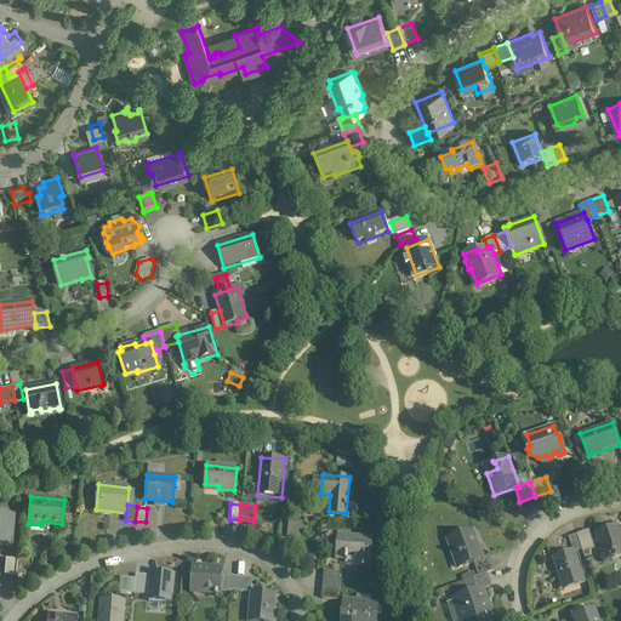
[(13,514),(0,512),(0,543),(10,545),(13,514)]
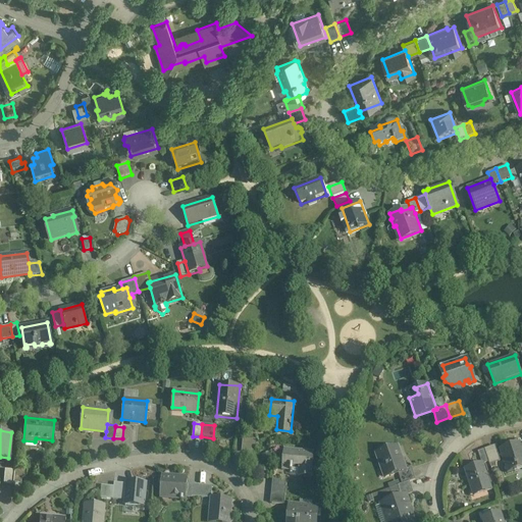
[(256,438),(243,437),(242,451),(254,452),(256,438)]
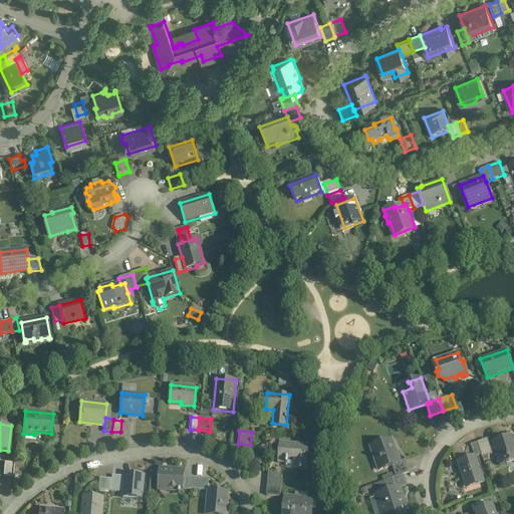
[(504,437),(492,441),(499,464),(509,461),(508,458),(513,455),(513,440),(512,436),(504,438),(504,437)]
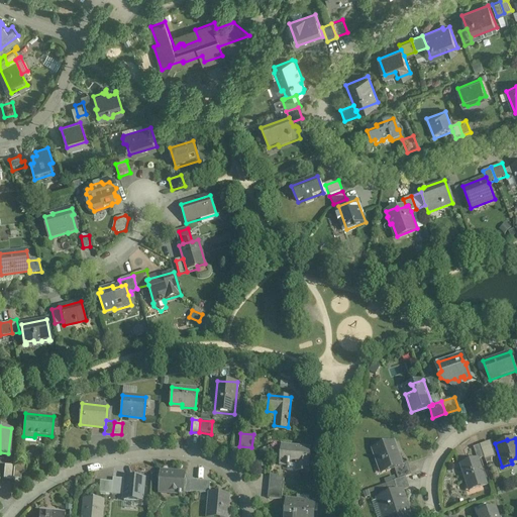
[(394,441),(373,448),(381,472),(394,468),(402,464),(402,463),(394,441)]
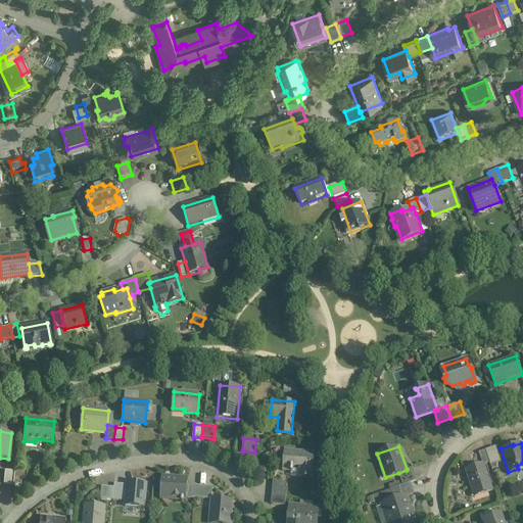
[(496,446),(486,450),(489,461),(490,464),(502,461),(496,446)]
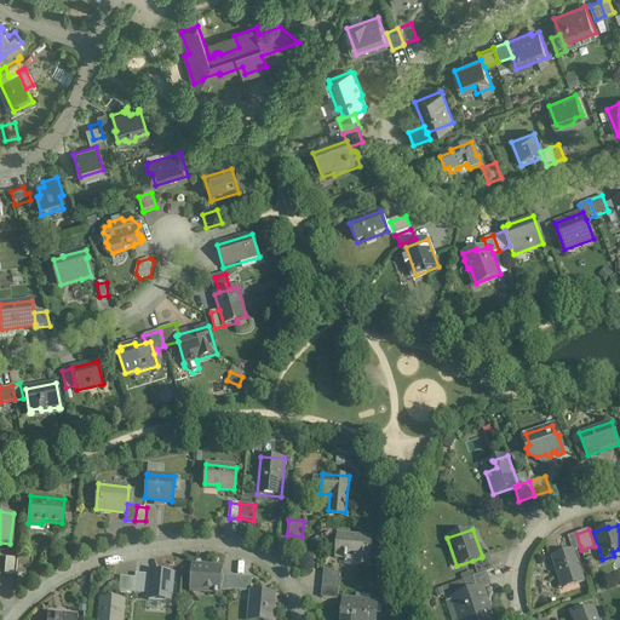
[(575,532),(567,535),(572,549),(573,549),(574,549),(580,546),(577,534),(575,532)]
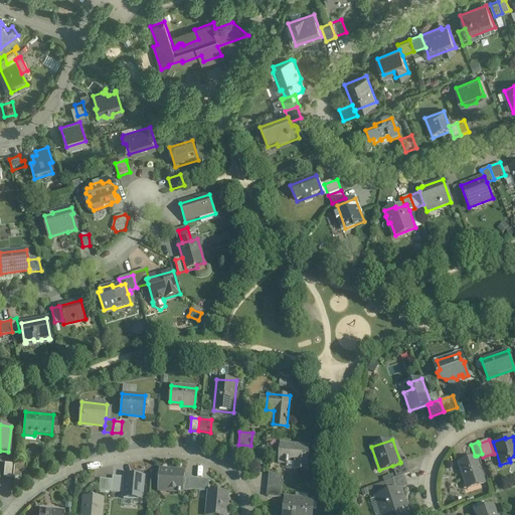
[(309,447),(281,444),(279,463),(287,464),(287,465),(289,465),(289,462),(289,461),(289,460),(296,461),(295,469),(307,471),(307,466),(309,447)]
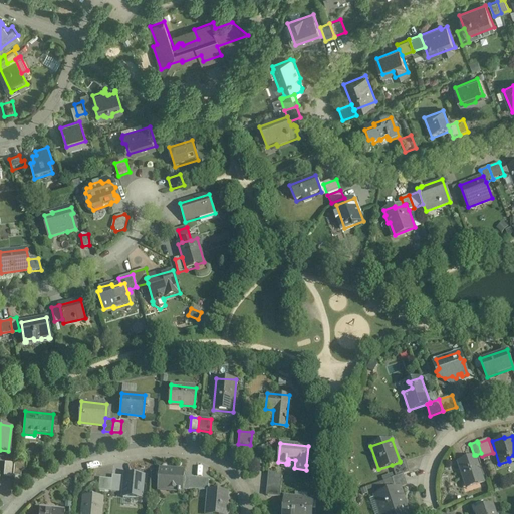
[(474,455),(466,458),(466,461),(458,464),(463,478),(466,477),(468,485),(484,480),(476,455),(475,455),(474,455)]
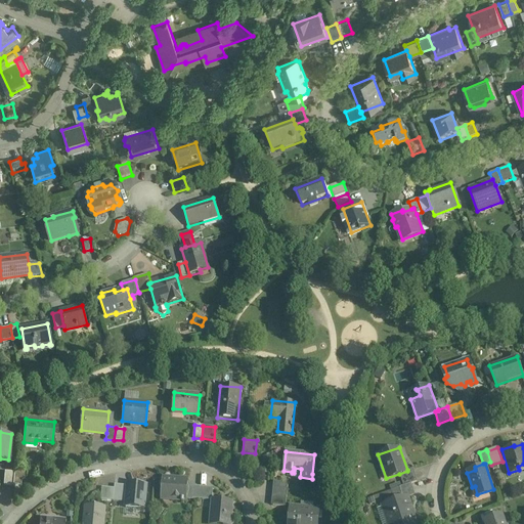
[(412,468),(407,470),(407,471),(399,474),(403,485),(410,482),(417,480),(412,468)]
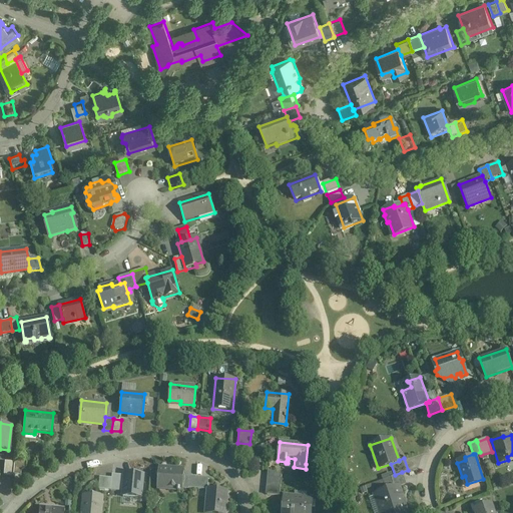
[(14,461),(5,460),(3,473),(13,474),(14,461)]
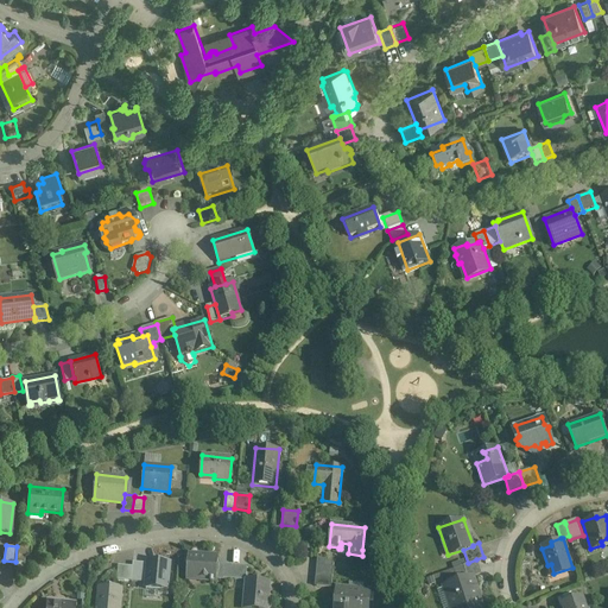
[(31,546),(17,545),(17,546),(16,562),(25,562),(25,557),(30,555),(31,546)]
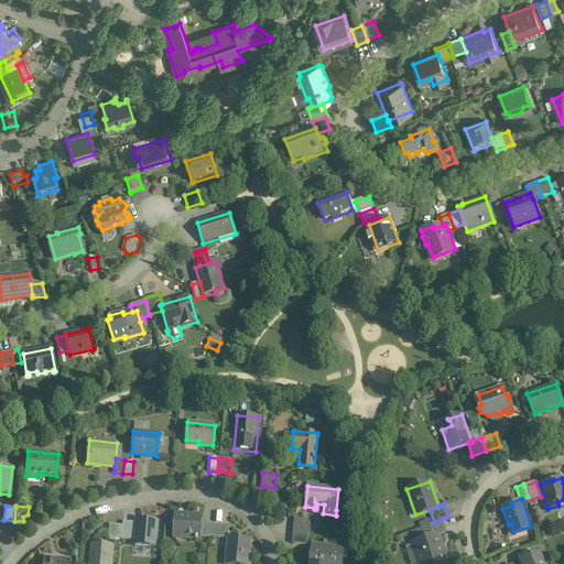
[(203,514),(175,512),(174,522),(179,523),(177,533),(188,533),(187,538),(195,538),(195,540),(197,540),(197,539),(201,540),(201,535),(202,522),(203,514)]
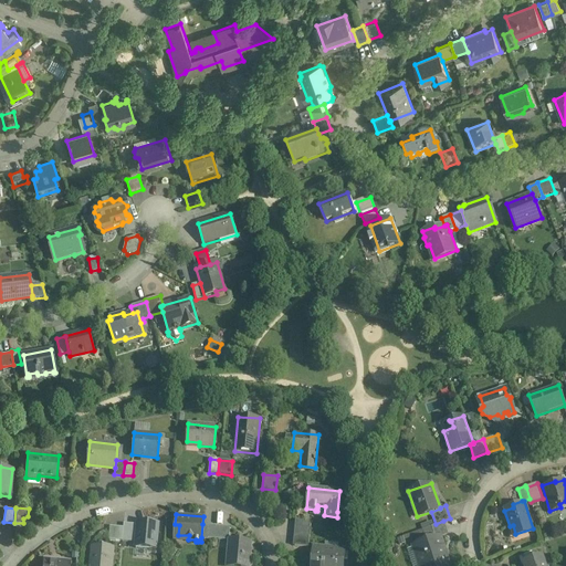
[(158,522),(137,521),(136,527),(135,541),(135,546),(136,546),(135,549),(148,551),(148,547),(156,547),(158,522)]
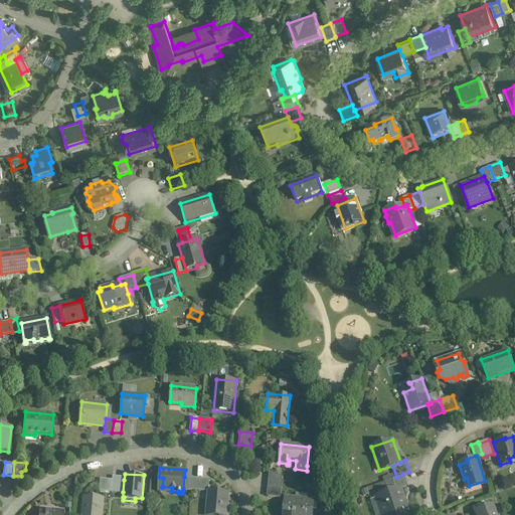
[(276,474),(270,474),(269,488),(282,489),(283,477),(276,476),(276,474)]
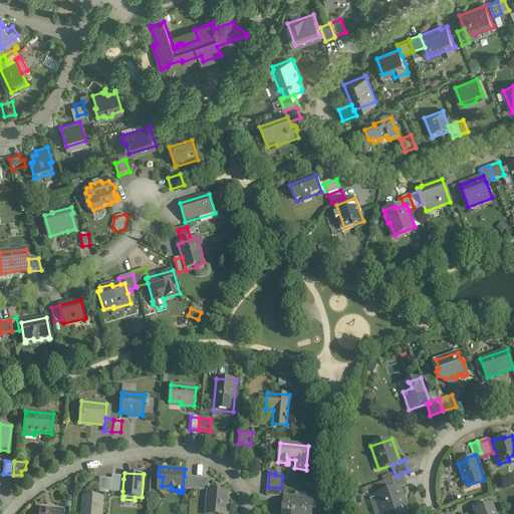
[(396,476),(392,477),(396,488),(399,487),(407,485),(403,473),(396,476)]
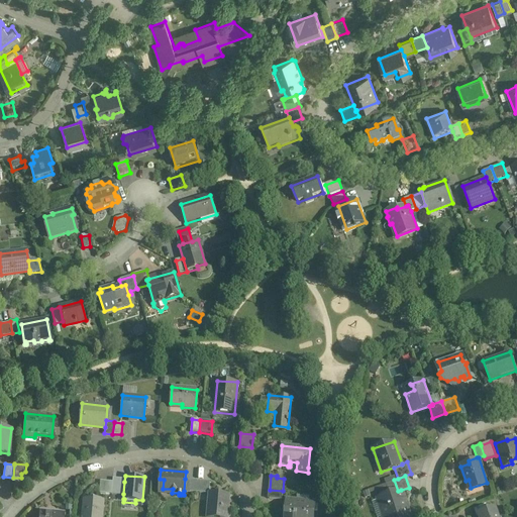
[(112,480),(100,479),(99,491),(111,492),(112,480)]
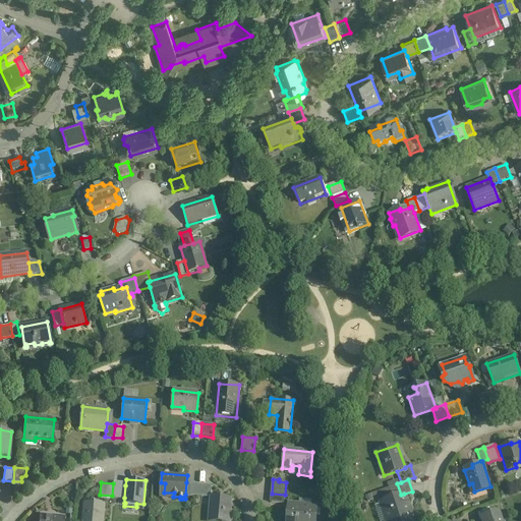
[(198,483),(186,482),(185,495),(197,496),(198,483)]
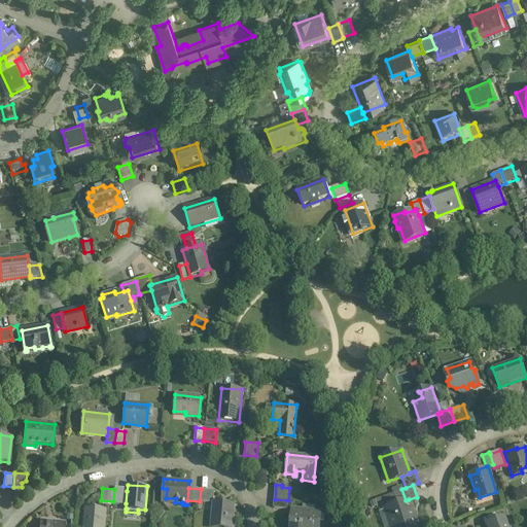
[(127,491),(114,489),(113,501),(126,503),(127,491)]
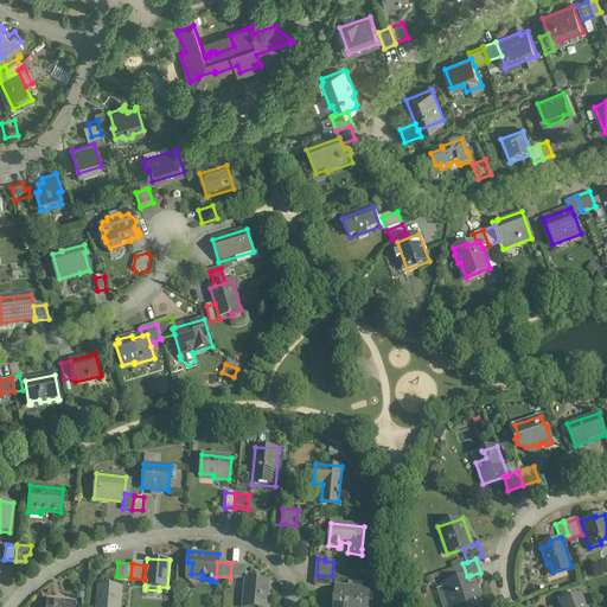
[(247,564),(231,563),(230,577),(244,579),(246,579),(247,564)]
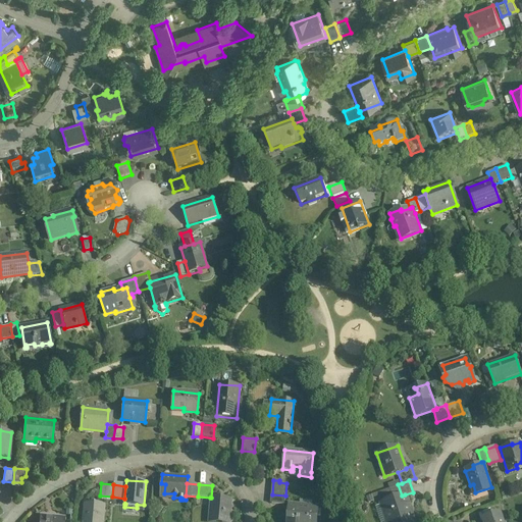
[(285,496),(272,494),(271,503),(284,505),(285,496)]
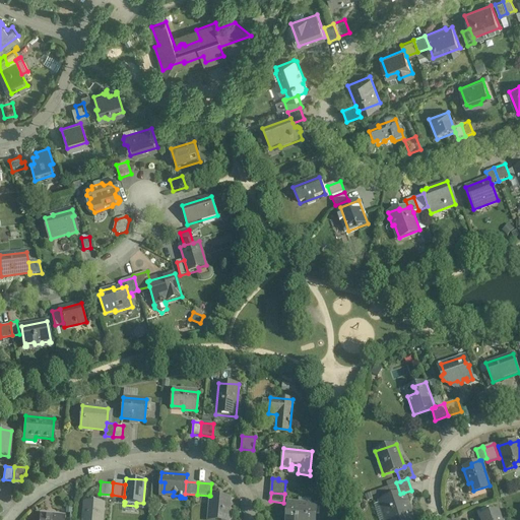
[(400,494),(380,501),(386,519),(411,519),(412,519),(403,493),(400,494)]
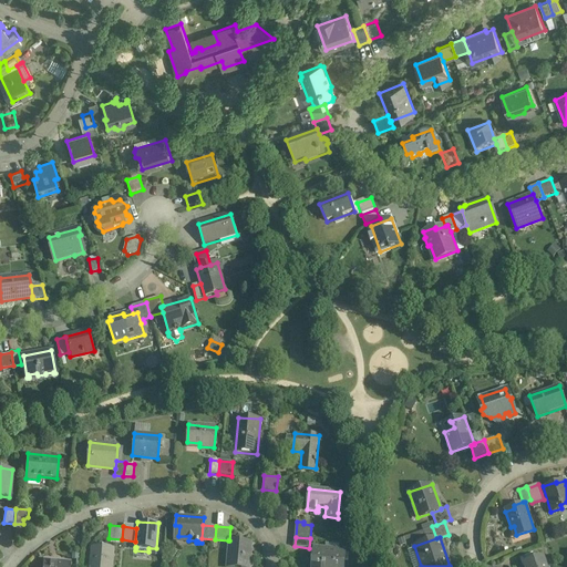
[(229,540),(228,540),(227,548),(230,548),(229,565),(241,566),(249,566),(253,543),(229,540)]
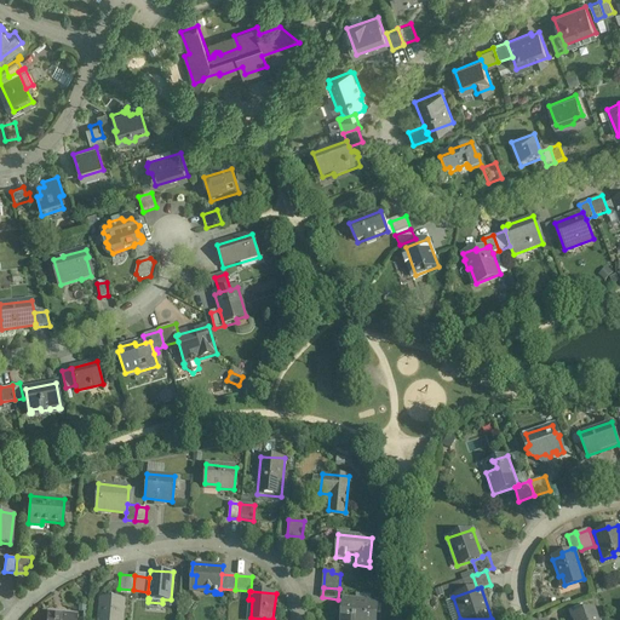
[(121,619),(124,598),(101,596),(98,619),(121,619)]
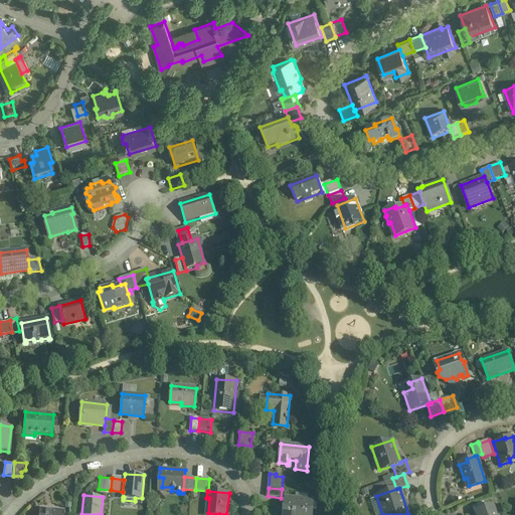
[(312,514),(314,500),(286,497),(283,514),(312,514)]
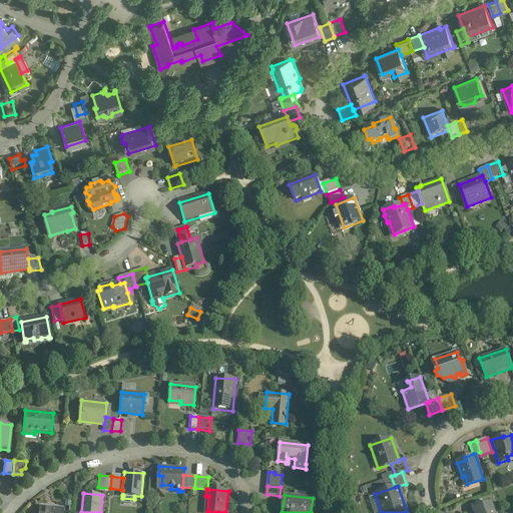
[(482,500),(470,504),(473,511),(475,510),(474,509),(483,506),(483,504),(482,500)]
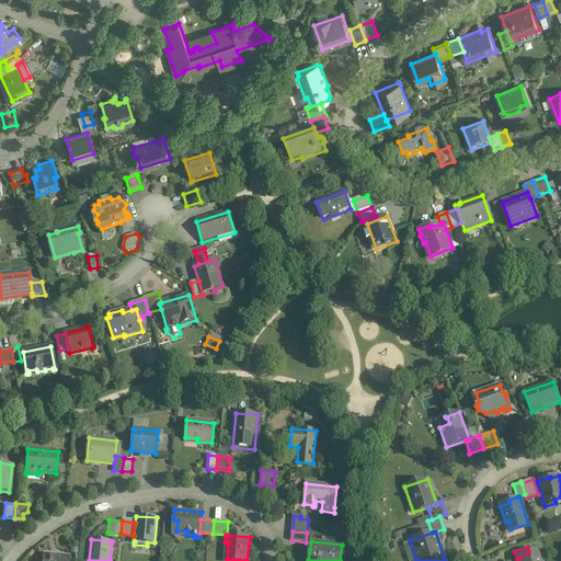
[(528,553),(518,557),(519,558),(519,560),(540,560),(537,551),(528,553)]
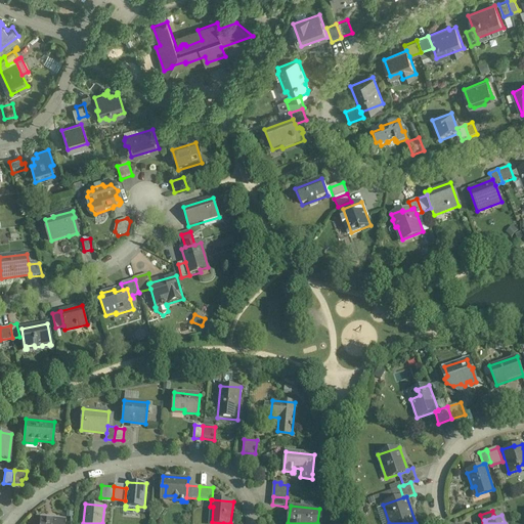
All buildings are outlined.
